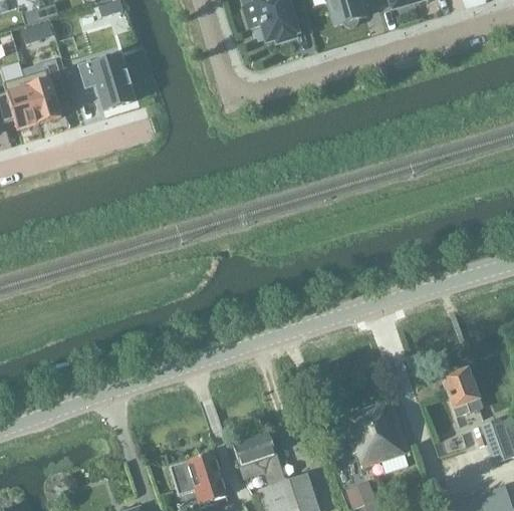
[(275,38),(277,43),(292,38),(291,34),(295,32),(291,19),(293,18),(289,4),(287,4),(285,0),(257,0),(254,1),(255,3),(243,6),(250,28),(261,25),(266,41),(275,38)]
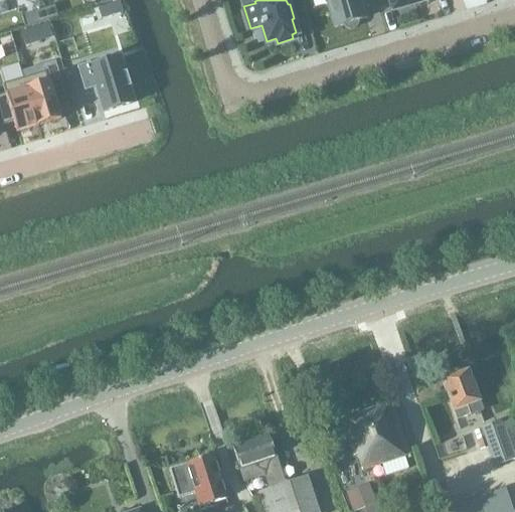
[(327,0),(335,26),(344,23),(347,26),(350,27),(354,26),(357,23),(358,19),(366,16),(361,0),(327,0)]
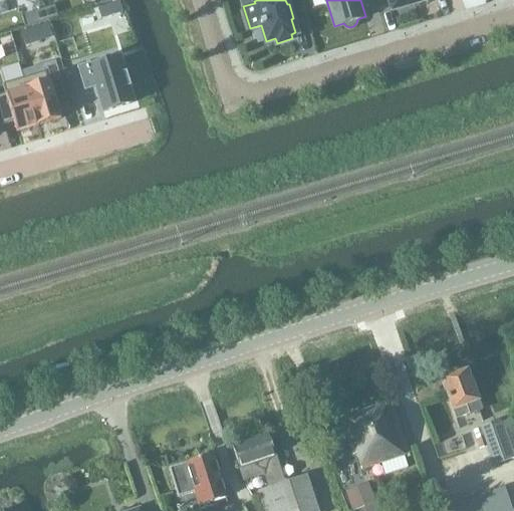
[(390,0),(392,8),(413,2),(414,2),(413,0),(390,0)]
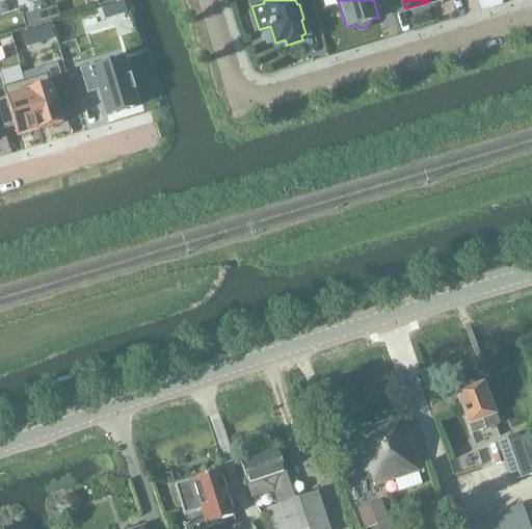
[(47,7),(50,19),(60,16),(56,4),(47,7)]
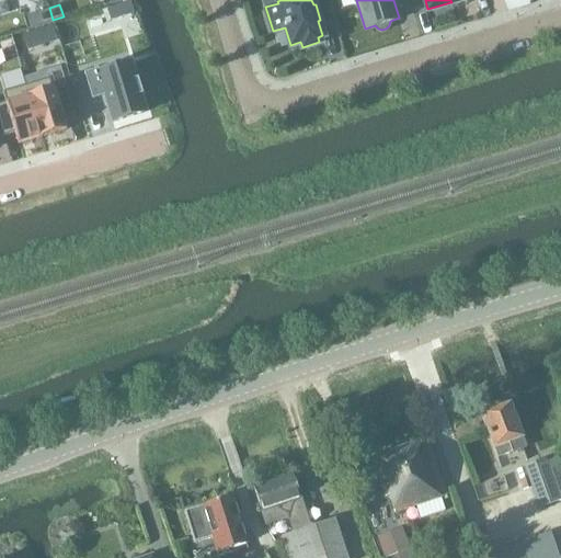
[(53,20),(49,8),(36,11),(39,23),(53,20)]
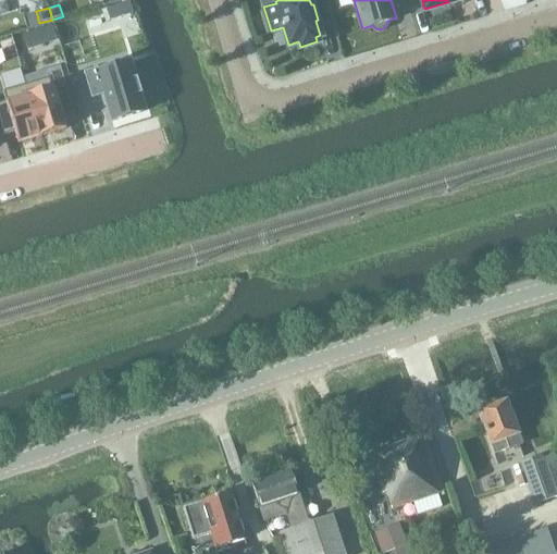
[(51,23),(41,26),(46,41),(57,38),(51,23)]
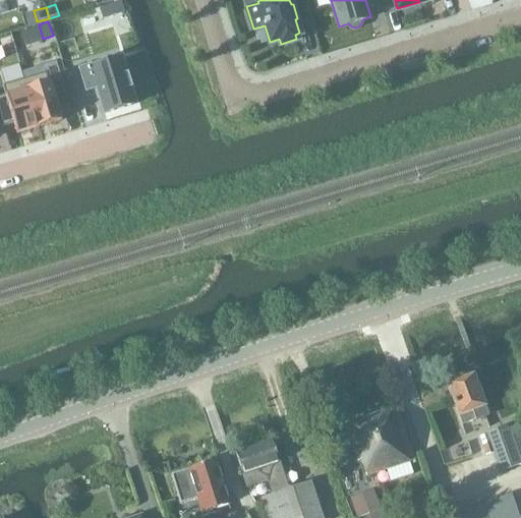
[(92,61),(78,65),(85,91),(97,87),(105,111),(135,102),(131,88),(132,87),(127,71),(126,72),(122,55),(92,64),(92,61)]
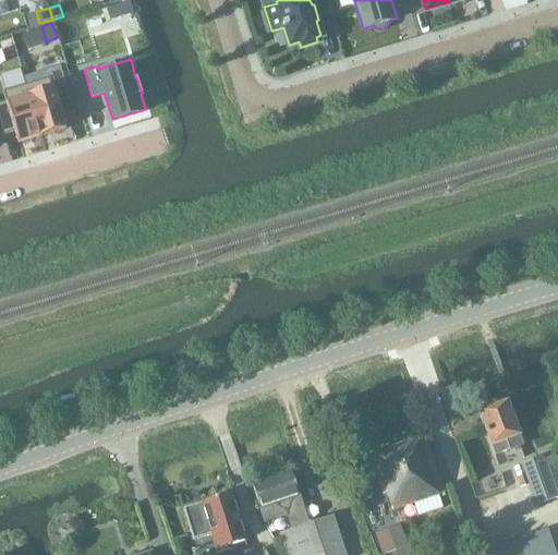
[(49,76),(26,83),(41,135),(64,128),(61,117),(74,112),(65,82),(52,85),(49,76)]
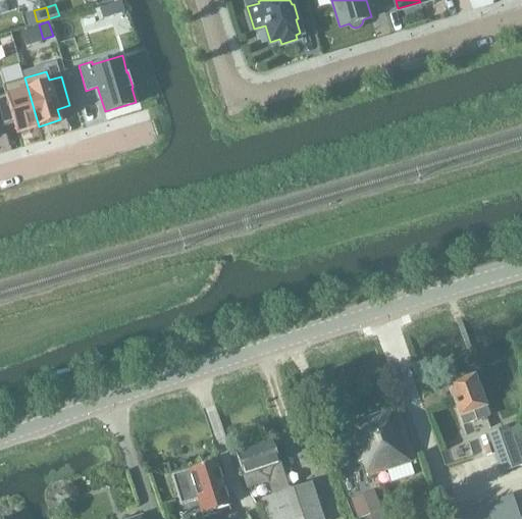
[(5,93),(0,94),(0,120),(1,125),(13,122),(16,133),(39,126),(24,78),(2,84),(5,93)]
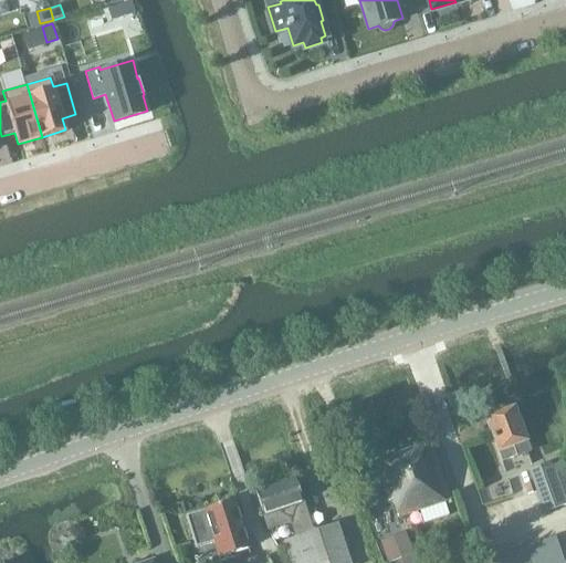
[(485,416),(502,460),(531,449),(514,406),(485,416)]
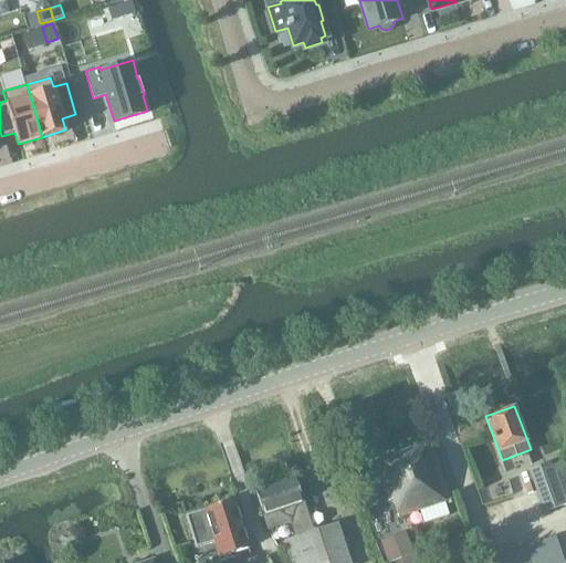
[(392,498),(398,515),(451,498),(431,440),(376,459),(389,499),(392,498)]
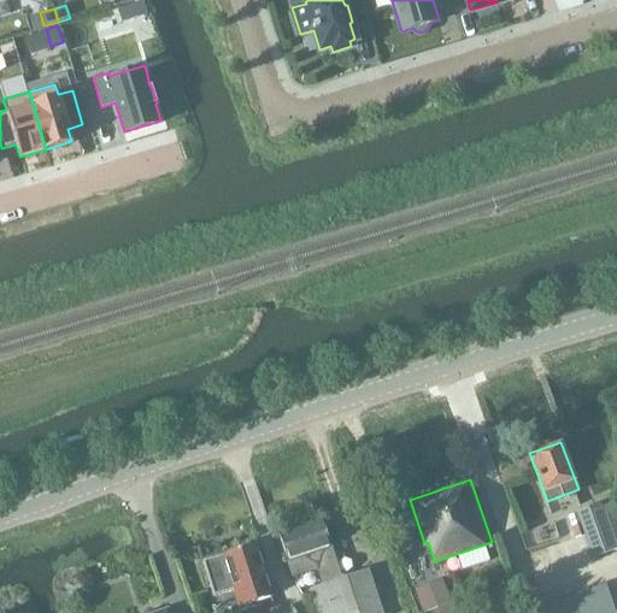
[(600,502),(577,510),(579,513),(586,535),(593,555),(616,547),(616,499),(601,505),(600,502)]
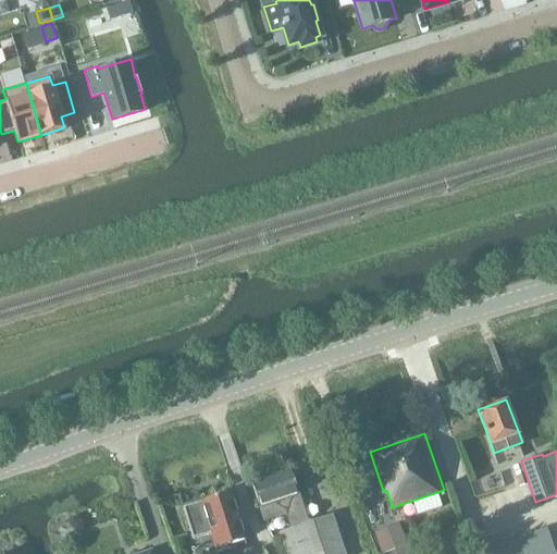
[(520,485),(529,483),(522,464),(514,466),(520,485)]
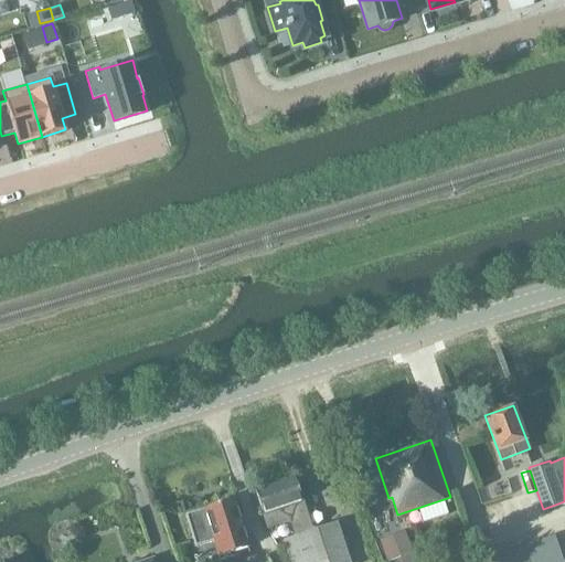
[(295,475),(255,488),(268,527),(290,519),(296,534),(284,539),(291,561),(350,561),(337,521),(317,528),(313,529),(312,529),(295,475)]
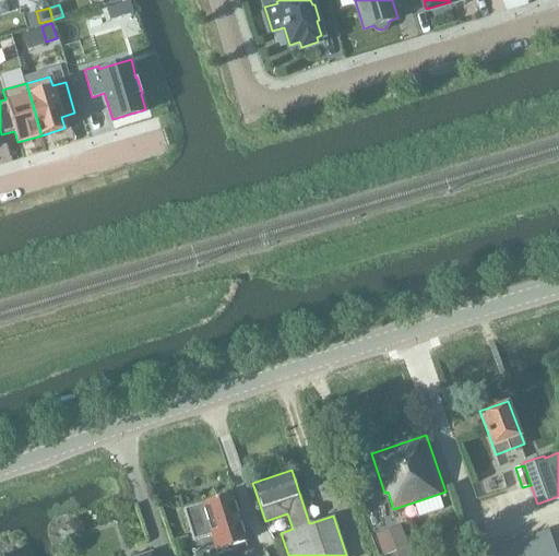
[(488,493),(504,486),(499,471),(482,477),(488,493)]
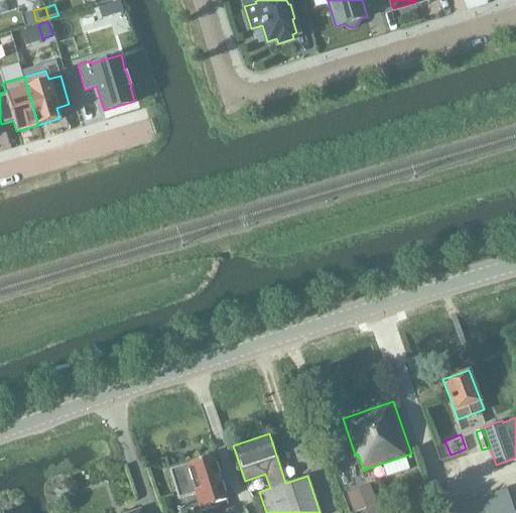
[(457,457),(460,470),(477,466),(474,452),(457,457)]
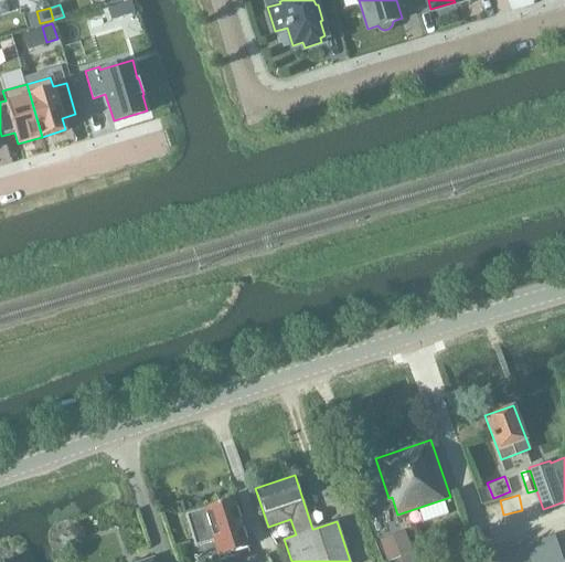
[(190,512),(185,513),(195,544),(214,539),(220,554),(248,545),(234,498),(204,507),(204,508),(190,512)]
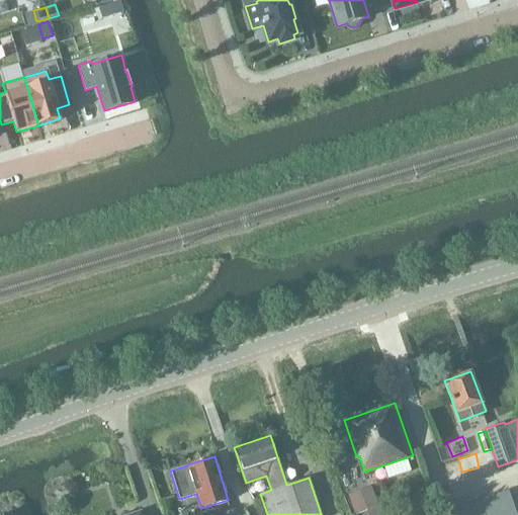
[(456,507),(459,514),(516,514),(508,490),(456,507)]
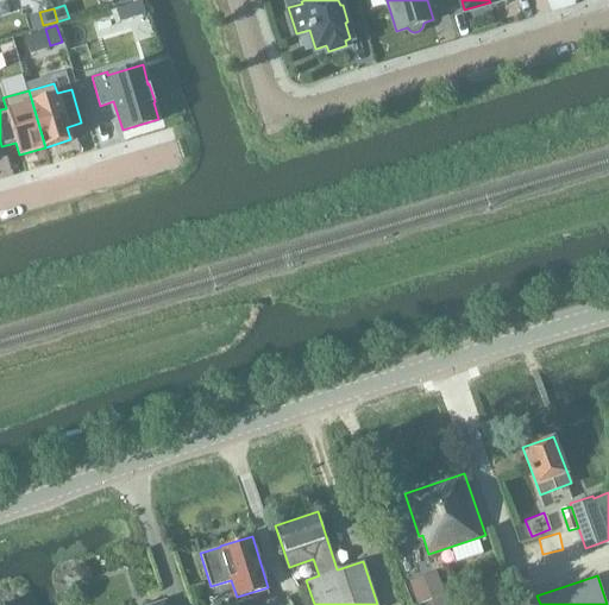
[(450,604),(444,590),(416,600),(418,604),(450,604)]
